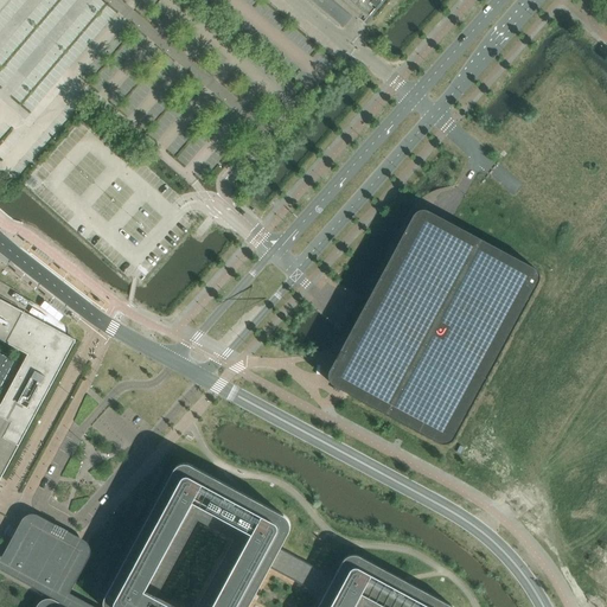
[(349,0),(368,16),(369,17),(383,0),(349,0)]
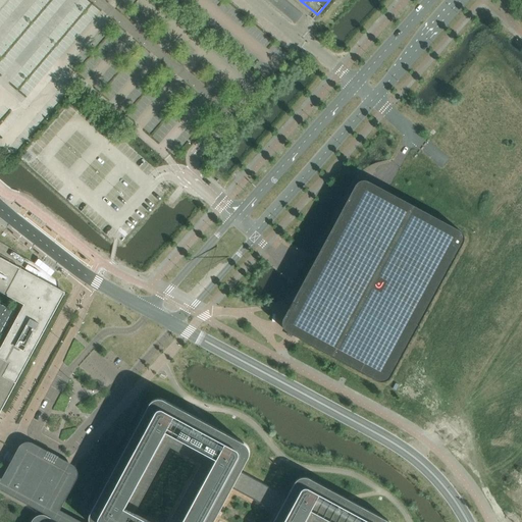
[(492,159),(485,149),(477,155),(484,165),(492,159)]
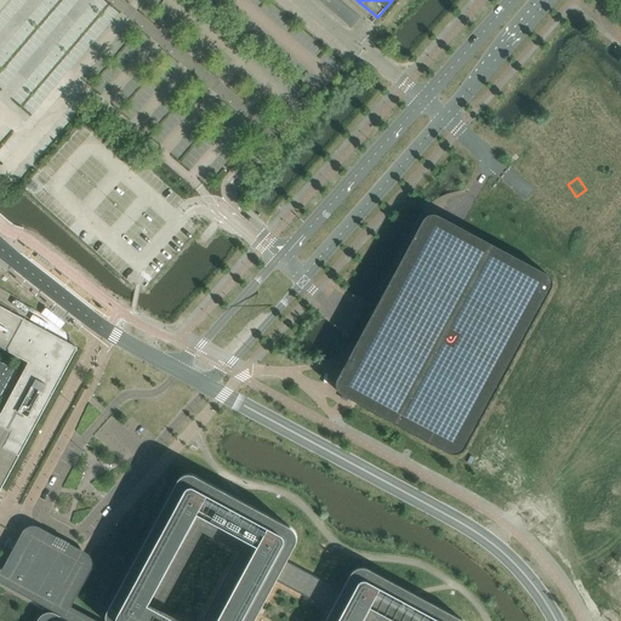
[(579,198),(584,201),(593,192),(588,187),(579,198)]
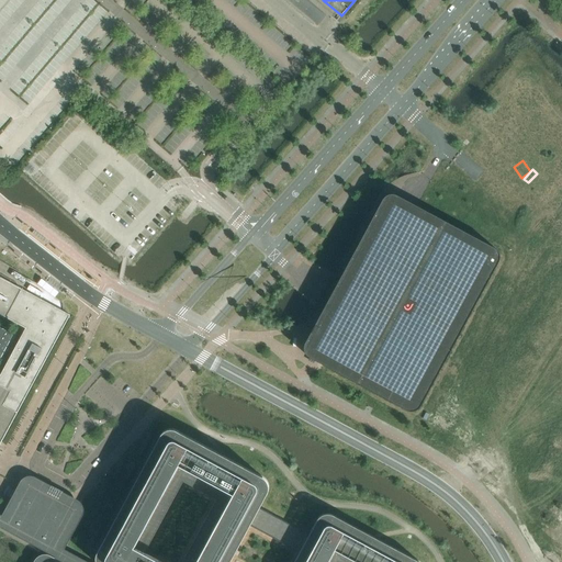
[(414,204),(396,195),(394,194),(392,194),(389,194),(386,195),(384,198),(382,200),(330,295),(311,332),(305,343),(304,346),(304,348),(304,351),(305,353),(307,356),(310,358),(322,363),(406,409),(408,411),(412,411),(415,411),(417,409),(419,407),(422,405),(498,262),(499,259),(499,257),(499,255),(498,251),(496,249),(494,248),(414,204)]
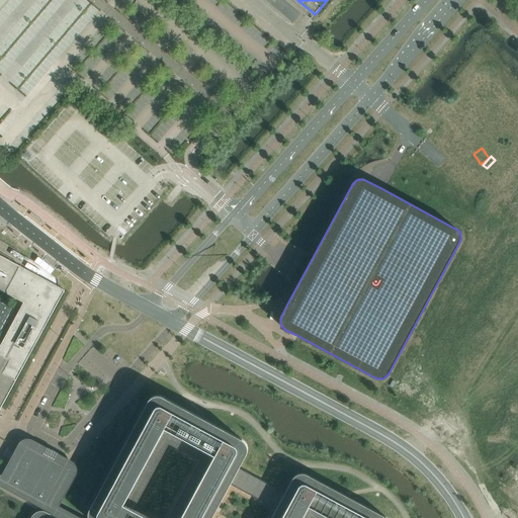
[(0,410),(2,407),(16,380),(65,290),(20,266),(0,255),(0,410)]
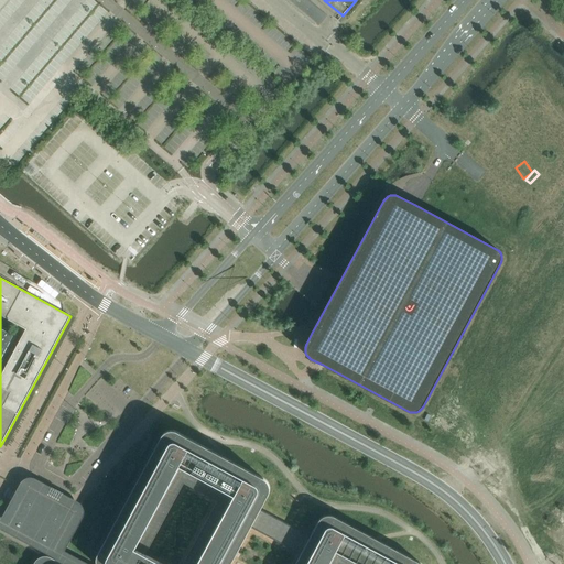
[(502,332),(514,338),(521,325),(509,320),(502,332)]
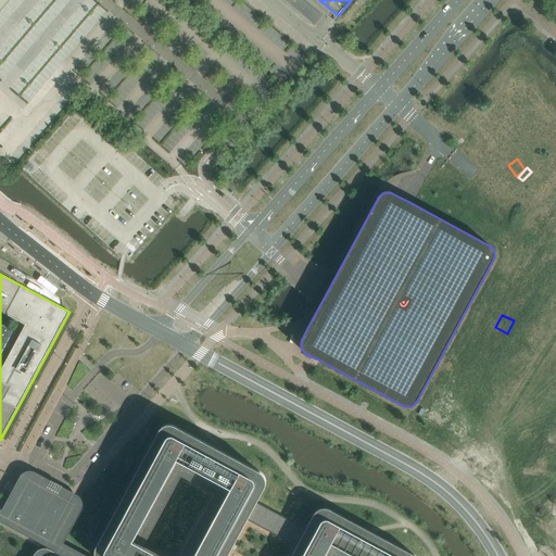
[(0,521),(48,547),(54,551),(54,552),(51,551),(49,550),(48,548),(46,548),(43,548),(42,550),(40,550),(38,551),(37,552),(36,553),(35,555),(33,555),(414,555),(375,534),(369,531),(329,509),(327,509),(324,508),(320,509),(318,510),(316,513),(314,515),(306,529),(256,502),(264,488),(265,484),(265,481),(265,479),(263,476),(262,474),(258,471),(219,451),(215,447),(175,426),(172,426),(168,425),(165,426),(163,427),(161,429),(159,431),(110,522),(97,545),(96,548),(96,551),(96,554),(96,555),(87,555),(64,543),(61,542),(80,507),(62,497),(57,495),(58,493),(58,491),(57,489),(55,488),(53,487),(51,487),(50,487),(49,487),(48,488),(47,489),(41,487),(23,477),(5,512),(2,509),(0,508),(0,521)]
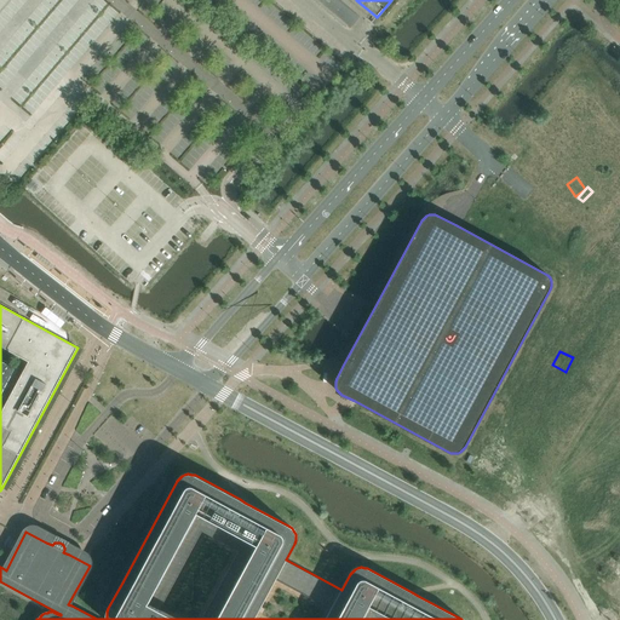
[(22,530),(3,568),(6,570),(26,532),(46,543),(52,545),(53,544),(55,543),(56,543),(57,543),(59,543),(62,544),(63,545),(64,547),(64,550),(63,552),(69,555),(90,566),(91,563),(91,561),(91,558),(90,557),(89,554),(86,552),(38,526),(33,526),(27,527),(22,530)]
